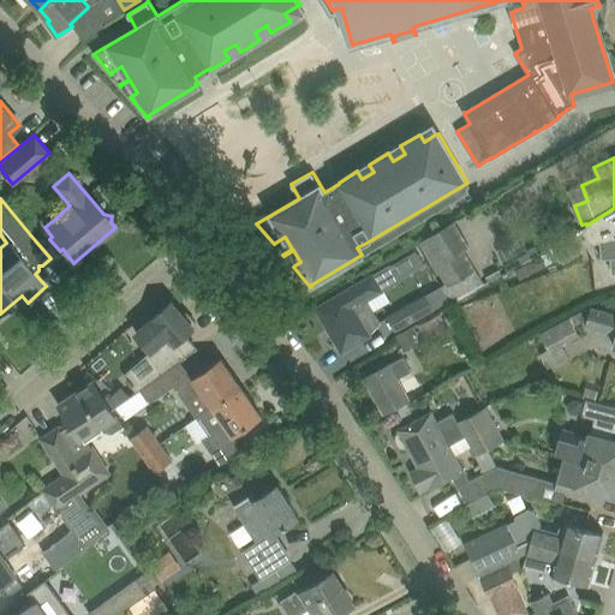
[(587,226),(581,228),(590,244),(601,242),(602,258),(611,258),(613,273),(614,273),(614,208),(587,225),(587,226)]
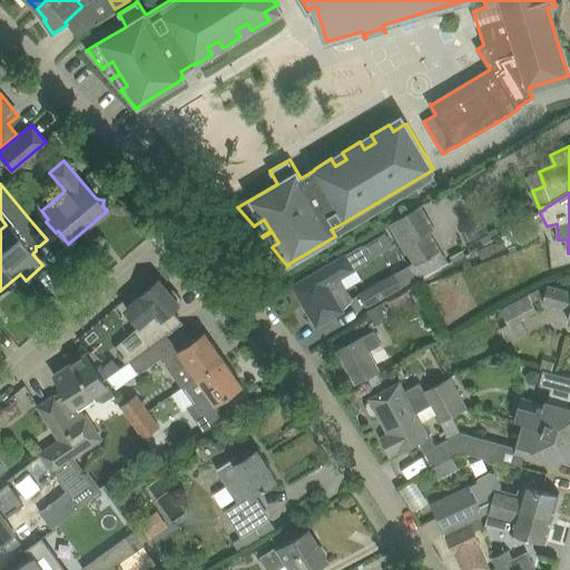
[(421,205),(391,224),(413,263),(410,265),(409,265),(415,278),(416,281),(449,262),(441,251),(430,231),(434,228),(421,205)]
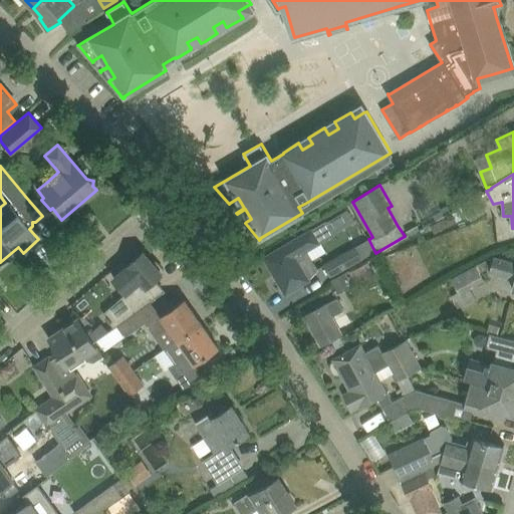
[(476,199),(462,207),(469,219),(483,211),(476,199)]
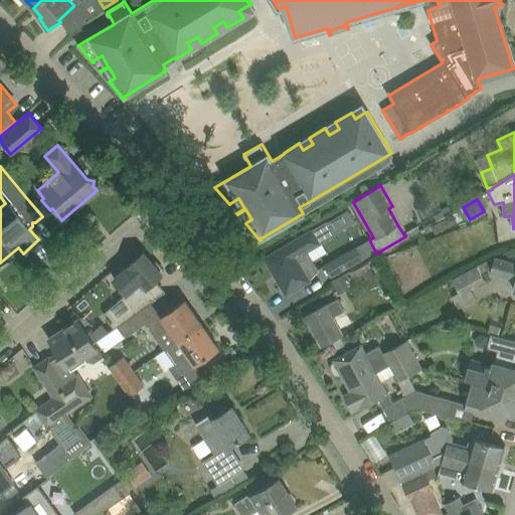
[(422,223),(407,232),(409,236),(453,212),(448,205),(442,208),(442,209),(421,219),(420,220),(422,223)]
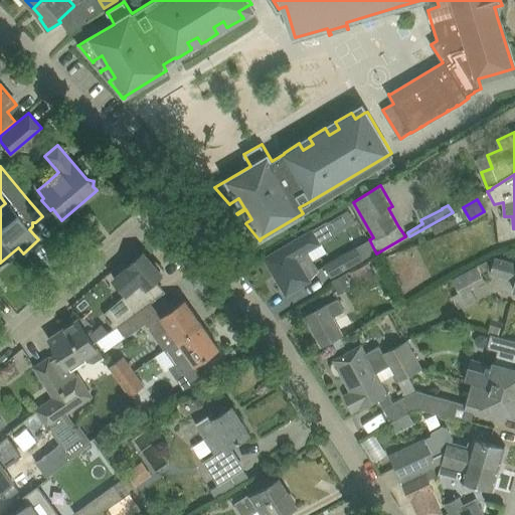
[(284,248),(267,259),(287,294),(305,284),(309,281),(318,271),(312,261),(309,262),(304,252),(320,243),(334,235),(356,222),(348,210),(327,223),(313,231),(284,248)]
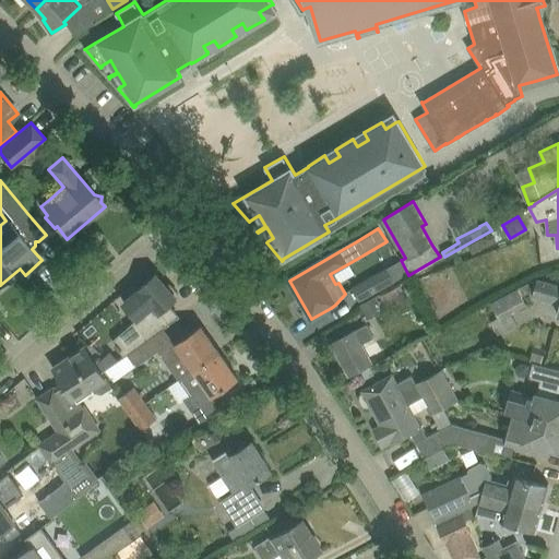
[(492,233),(470,246),(473,254),(498,241),(503,238),(498,228),(492,232),(492,233)]
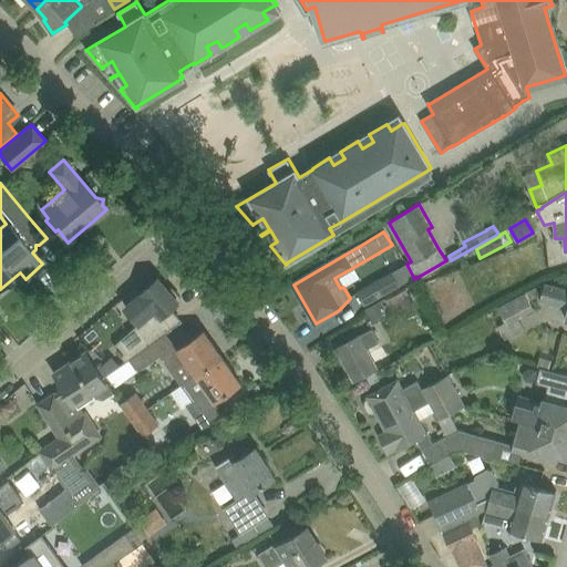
[(406,264),(358,291),(364,305),(413,277),(406,264)]
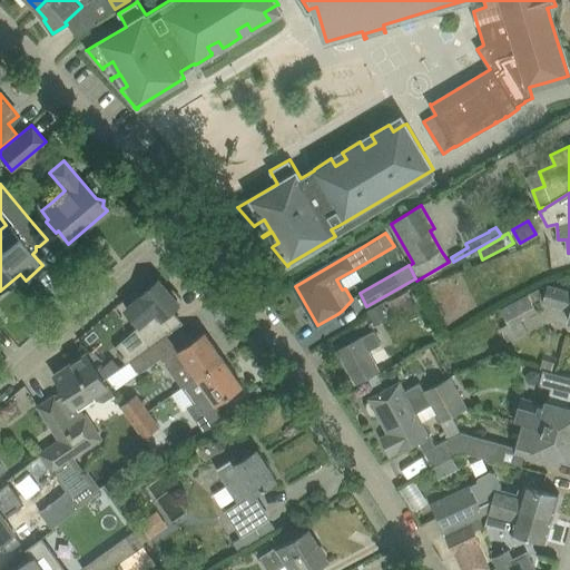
[(141,295),(126,308),(140,325),(141,326),(146,322),(151,327),(141,336),(150,346),(167,334),(182,324),(170,313),(173,311),(180,304),(179,302),(182,300),(174,290),(172,292),(159,279),(141,295)]
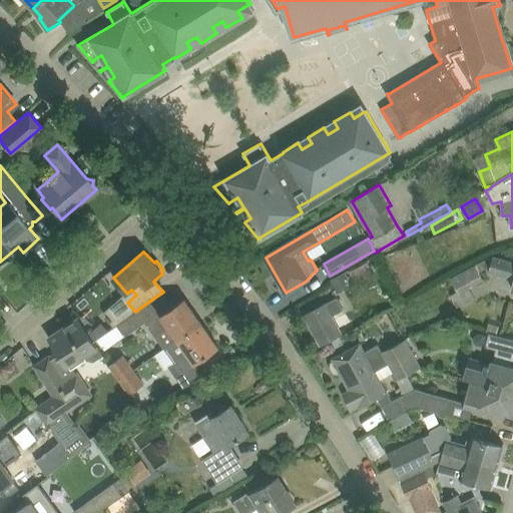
[(512,262),(493,257),(489,272),(512,279),(512,288),(512,290),(512,289),(512,262)]
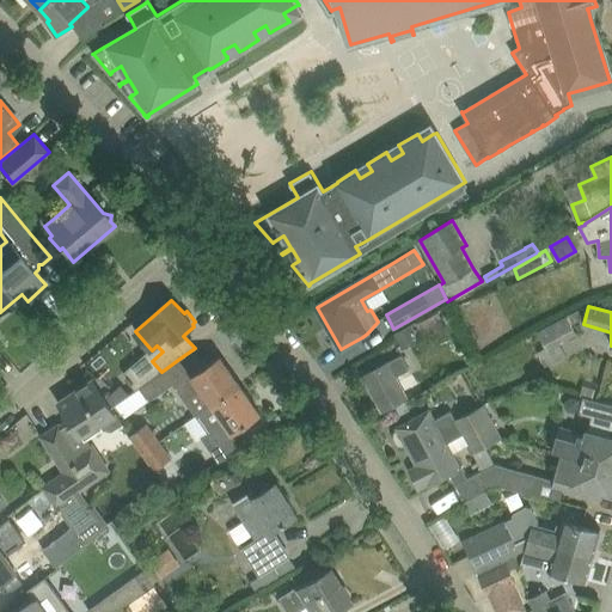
[(579,310),(536,334),(544,349),(538,352),(545,367),(551,363),(567,355),(561,343),(579,334),(573,324),(583,318),(579,310)]
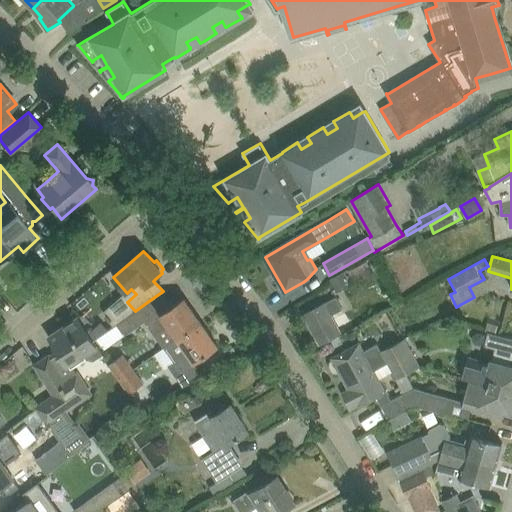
[(365,260),(348,269),(355,284),(373,274),(365,260)]
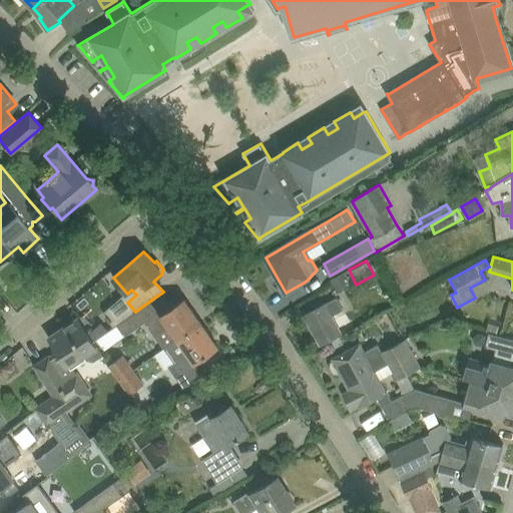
[(345,273),(331,280),(338,293),(349,288),(345,280),(348,279),(345,273)]
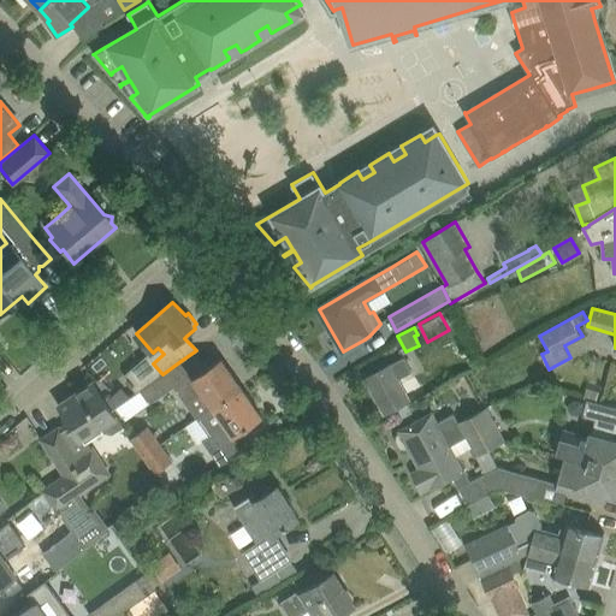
[(385,413),(407,403),(409,402),(398,380),(412,372),(404,357),(390,365),(391,367),(367,379),(377,396),(385,413)]
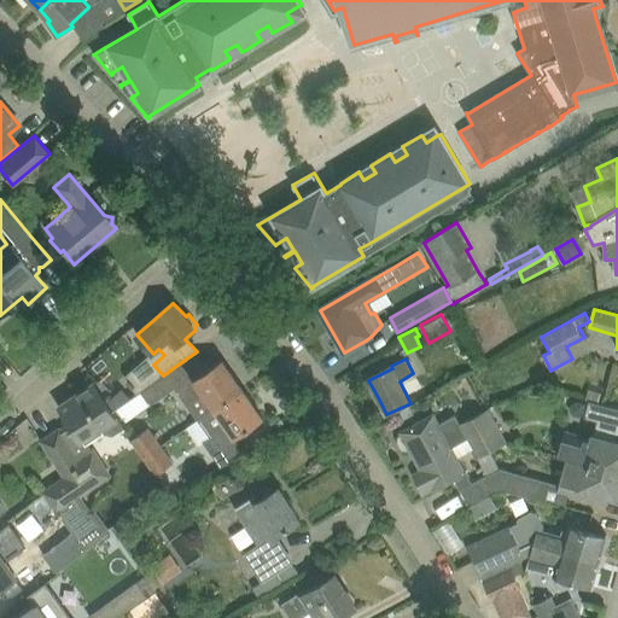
[(163,375),(140,391),(141,392),(151,406),(175,388),(198,420),(198,421),(199,420),(215,409),(244,389),(223,360),(194,380),(181,362),(163,375)]
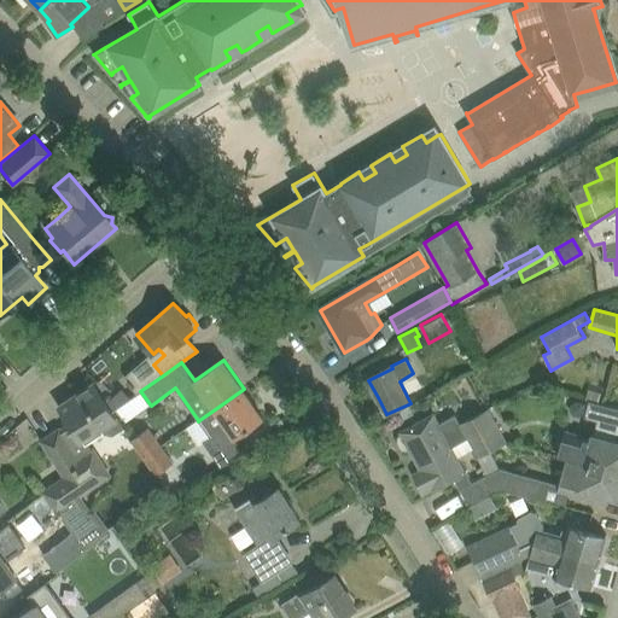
[(65,402),(59,406),(70,423),(82,441),(100,429),(104,433),(106,437),(114,438),(126,430),(117,417),(117,418),(112,410),(104,397),(94,384),(71,398),(65,402)]
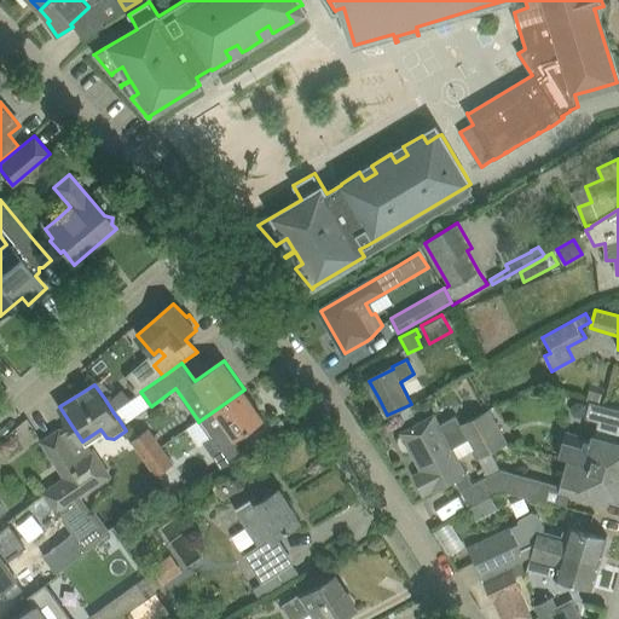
[(215,410),(200,421),(210,438),(219,450),(235,438),(244,432),(264,418),(244,389),(215,410)]
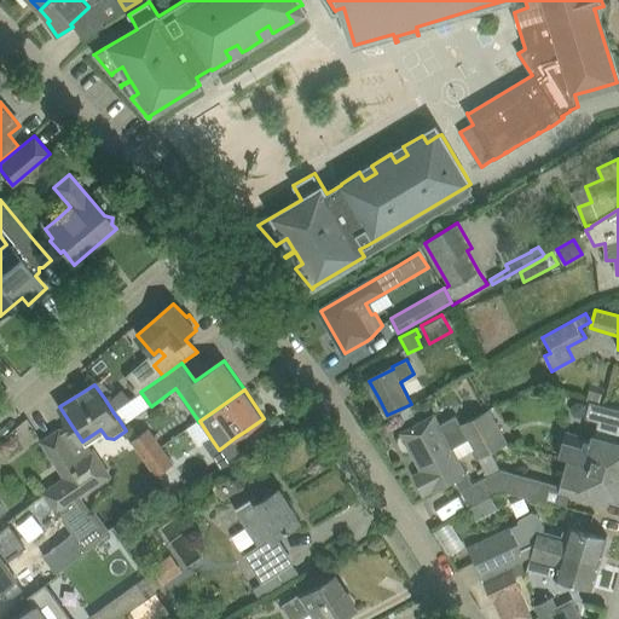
[(108,395),(104,398),(113,411),(129,399),(122,392),(114,399),(111,395),(108,395)]
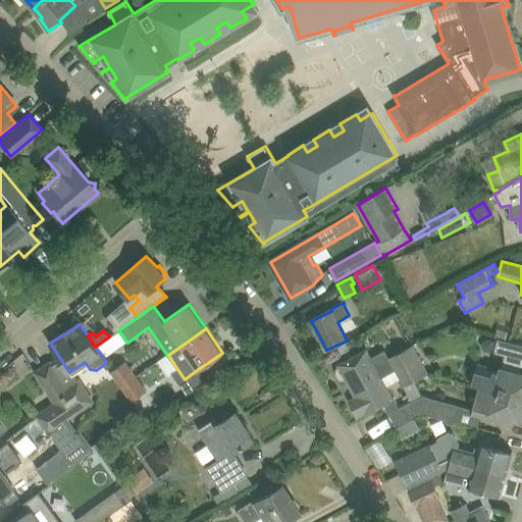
[(498,338),(494,353),(505,356),(509,342),(498,338)]
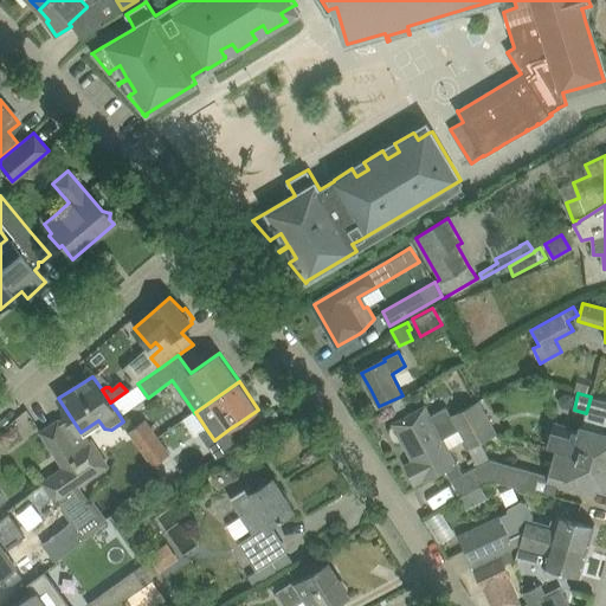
[(470,450),(497,434),(479,401),(452,416),(470,450)]
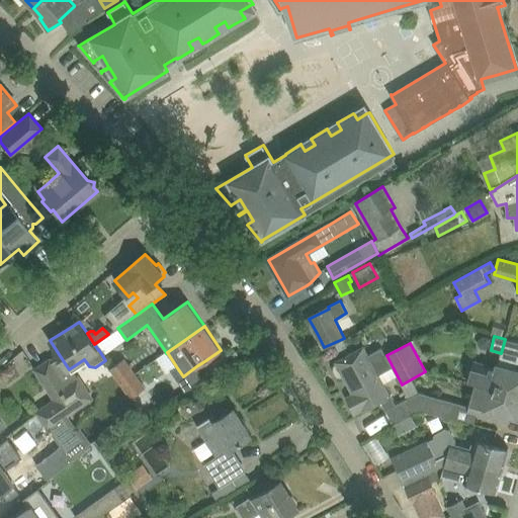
[(368,356),(364,347),(336,362),(337,364),(334,365),(334,368),(334,371),(336,374),(338,376),(340,377),(343,376),(353,395),(348,397),(356,414),(381,401),(386,411),(394,425),(416,413),(409,399),(395,406),(390,396),(378,375),(393,367),(382,348),(368,356)]
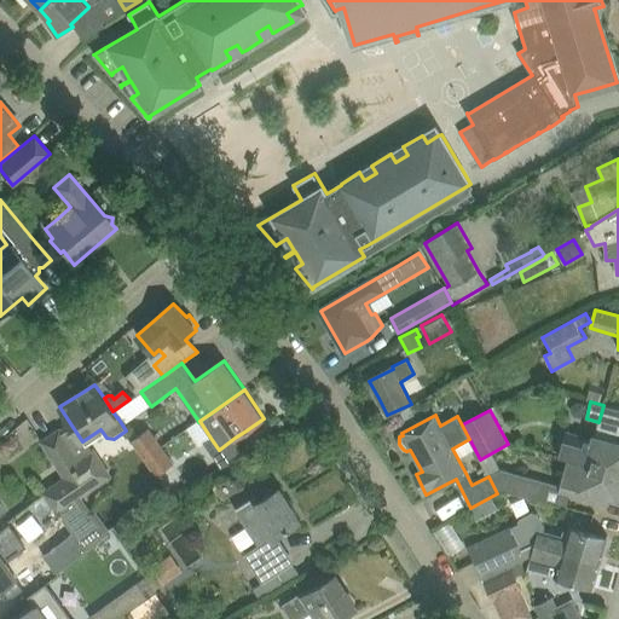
[(566,433),(560,456),(570,458),(570,457),(618,470),(618,443),(618,439),(618,427),(609,424),(603,428),(596,433),(594,440),(566,433)]
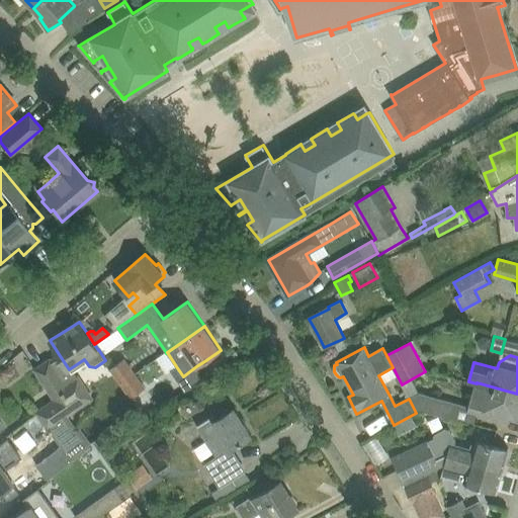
[(122,386),(137,375),(124,358),(109,369),(122,386)]
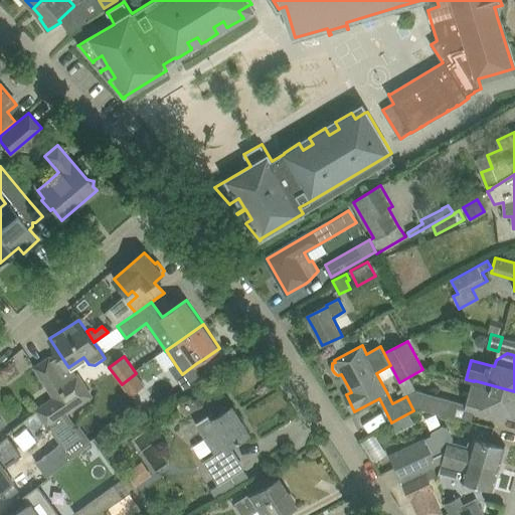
[(49,358),(35,367),(38,371),(56,398),(70,388),(66,382),(65,383),(49,358)]
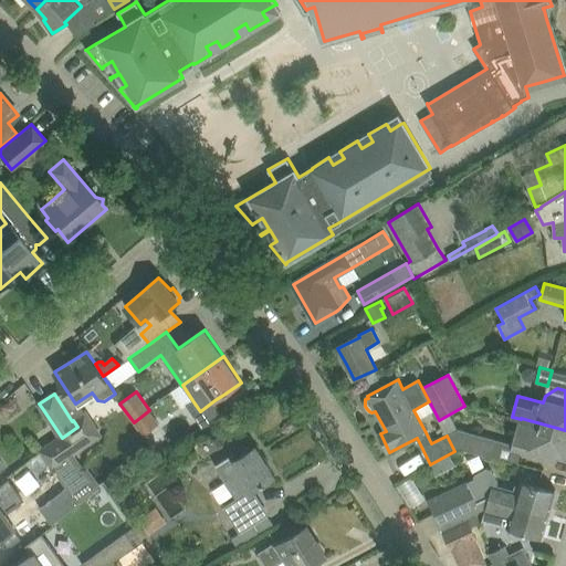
[(143,436),(159,423),(149,410),(134,422),(143,436)]
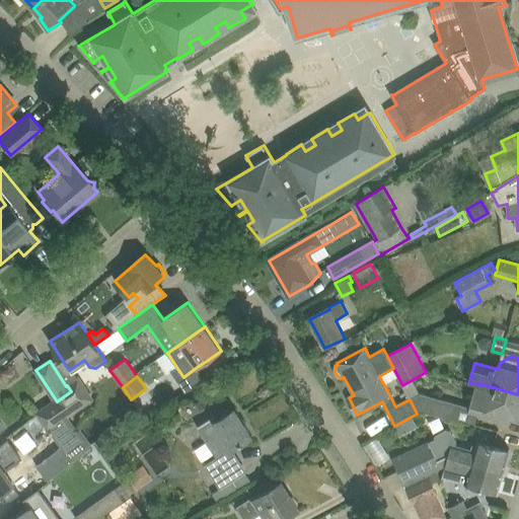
[(55,402),(38,414),(62,447),(72,462),(73,463),(92,448),(89,445),(91,443),(80,428),(76,428),(69,418),(92,401),(78,378),(76,380),(67,385),(71,391),(57,401),(55,402)]
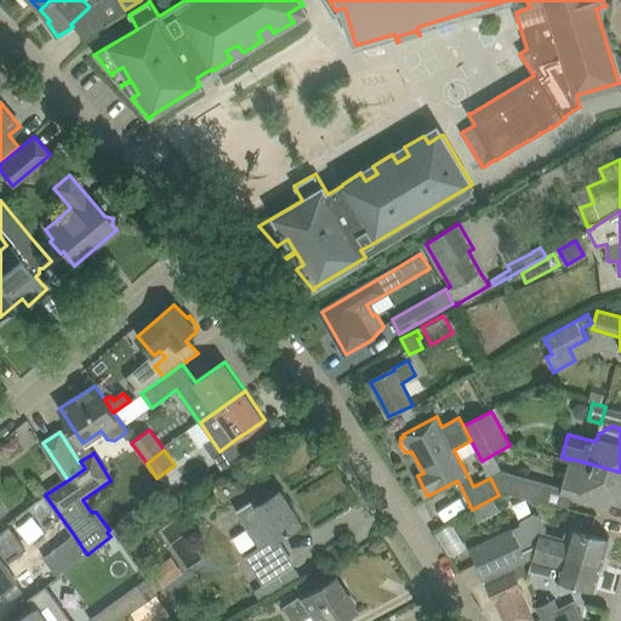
[(563,488),(562,491),(573,495),(610,505),(610,503),(609,503),(611,499),(620,501),(620,497),(620,472),(571,459),(571,460),(563,488)]
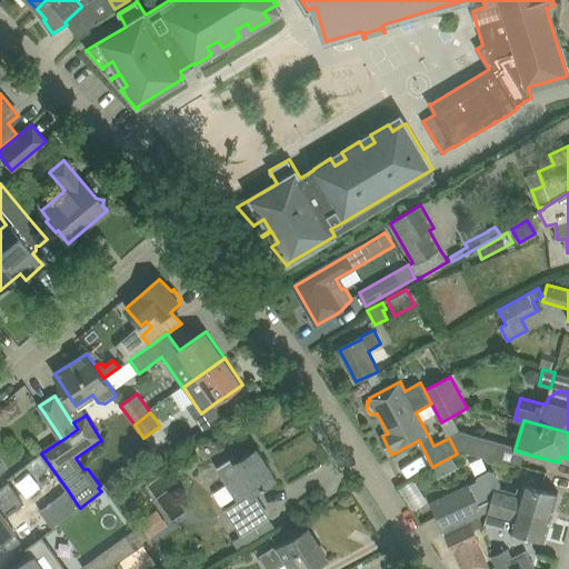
[(460,431),(448,438),(449,438),(457,453),(468,452),(496,460),(500,442),(460,431)]
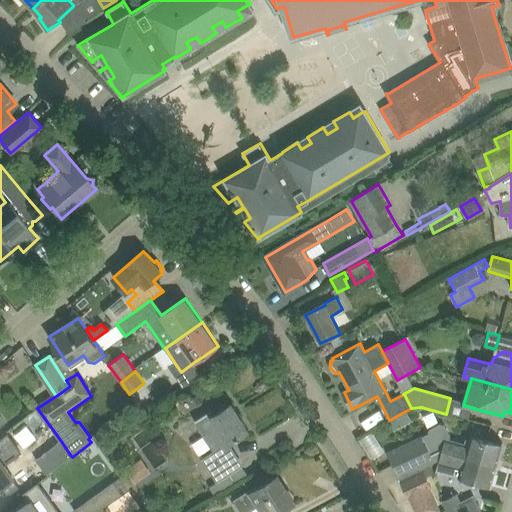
[(249,430),(232,404),(214,416),(211,411),(195,421),(214,451),(202,459),(217,482),(243,466),(228,444),(249,430)]
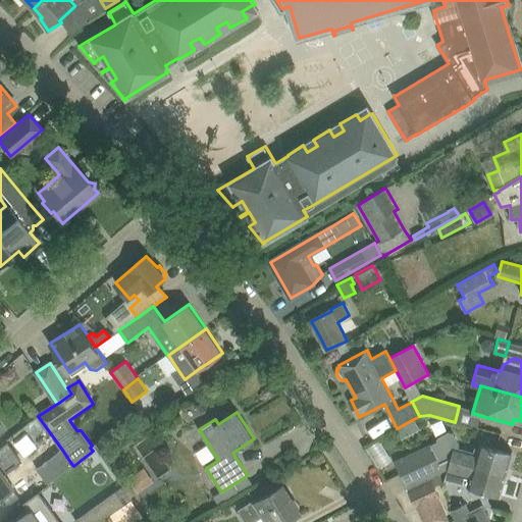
[(414,453),(396,462),(407,488),(438,474),(438,473),(444,470),(449,468),(452,458),(507,474),(513,452),(491,446),(488,440),(482,444),(481,442),(480,445),(475,448),(474,452),(459,448),(460,444),(454,432),(449,431),(437,437),(436,441),(432,445),(414,453)]
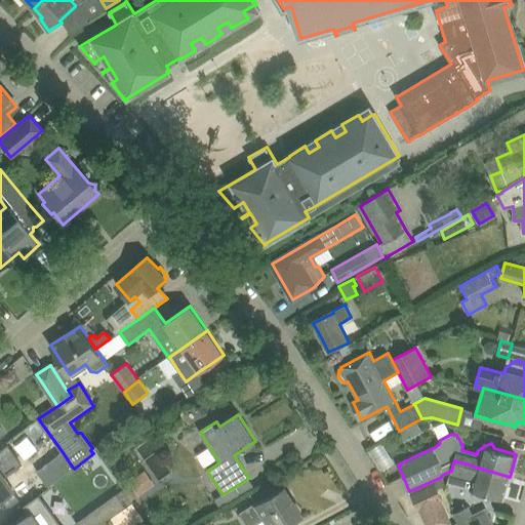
[(8,445),(0,450),(0,500),(2,499),(8,509),(21,499),(13,491),(14,490),(4,476),(21,465),(25,461),(15,450),(13,451),(8,445)]
